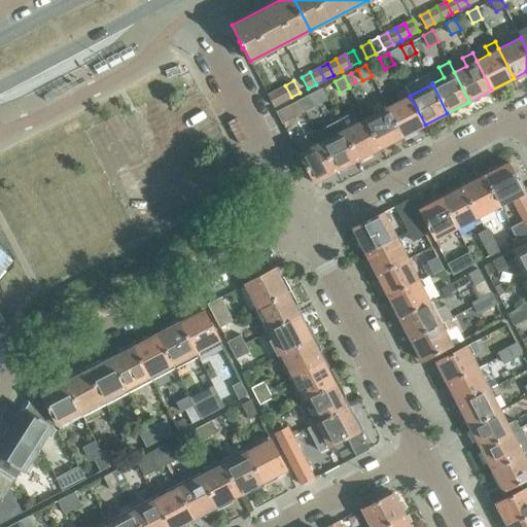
[(276,90),(282,101),(291,97),(285,85),(276,90)]
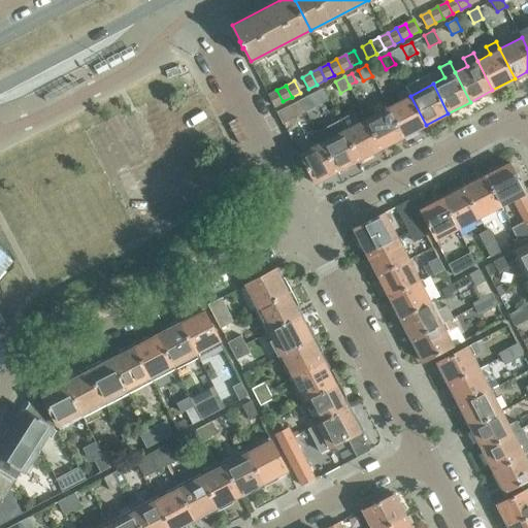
[(389,107),(403,136),(426,125),(410,96),(406,88),(397,93),(401,101),(389,107)]
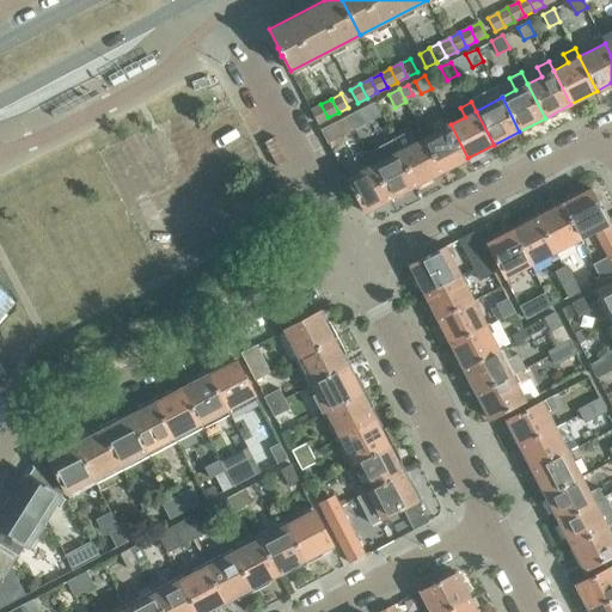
[(373,103),(359,110),(366,123),(379,116),(373,103)]
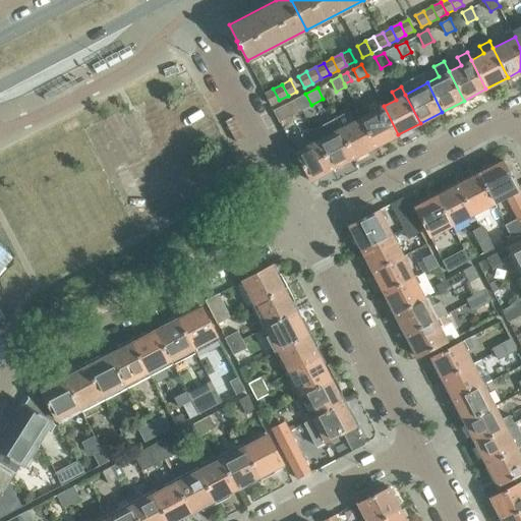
[(273,89),(264,94),(270,105),(279,100),(273,89)]
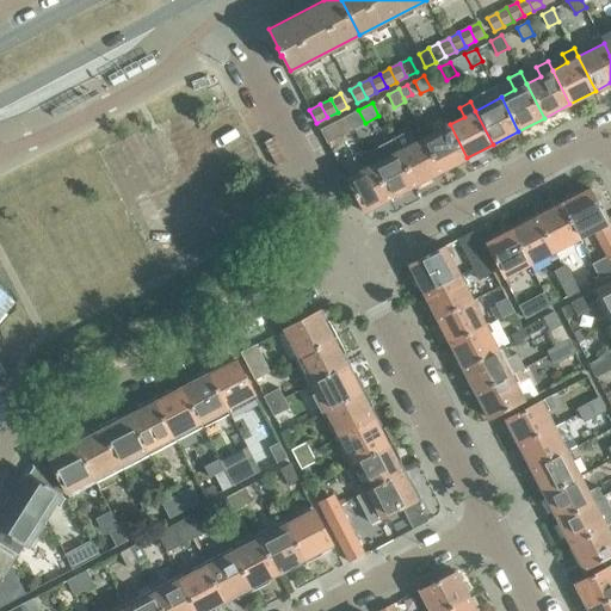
[(321,129),(328,142),(353,129),(346,116),(321,129)]
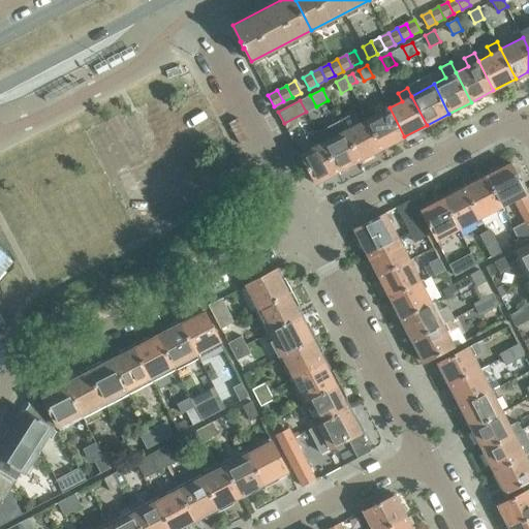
[(390,107),(367,119),(382,149),(404,136),(390,107)]
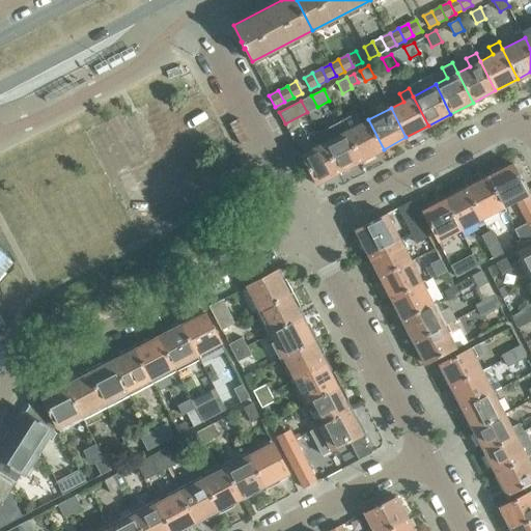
[(345,132),(361,161),(384,149),(368,119),(360,123),(355,112),(340,119),(346,131),(345,132)]
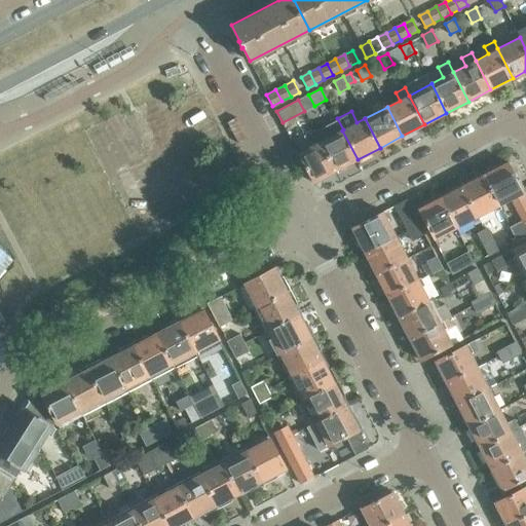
[(298,153),(313,183),(336,171),(321,142),(313,129),(303,136),(309,147),(298,153)]
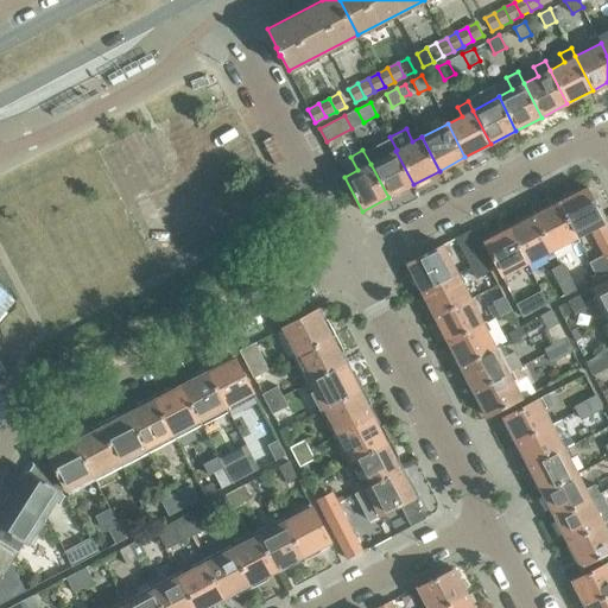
[(396,151),(371,164),(388,197),(413,184),(396,151)]
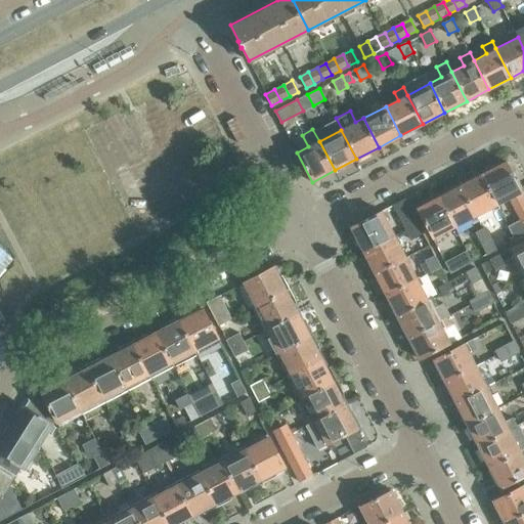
[(485,173),(483,174),(482,174),(497,205),(510,199),(521,220),(509,226),(515,239),(523,234),(523,198),(521,192),(522,191),(507,161),(496,167),(495,165),(484,171),(485,173)]
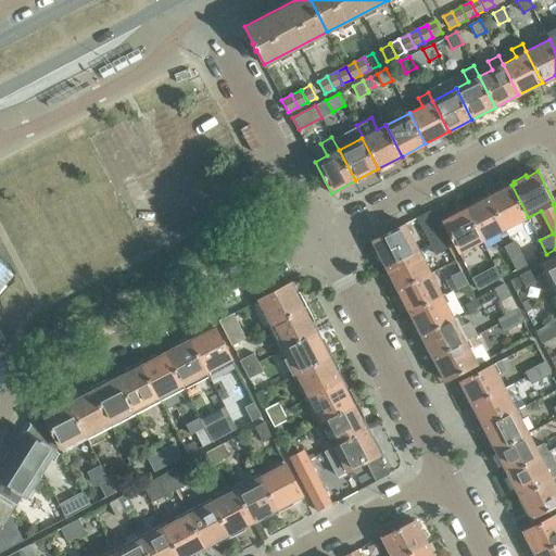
[(505,229),(528,217),(512,185),(503,189),(502,188),(491,193),(492,196),(489,197),(505,229)]
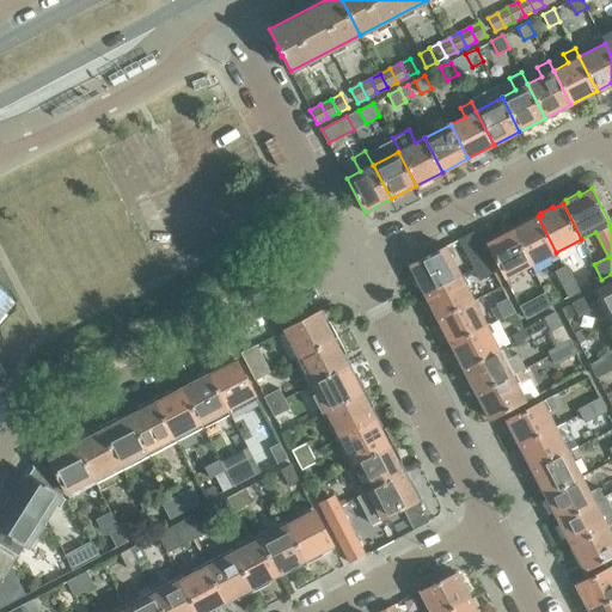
[(516,227),(513,230),(531,265),(556,252),(538,216),(528,221),(527,219),(515,226),(516,227)]
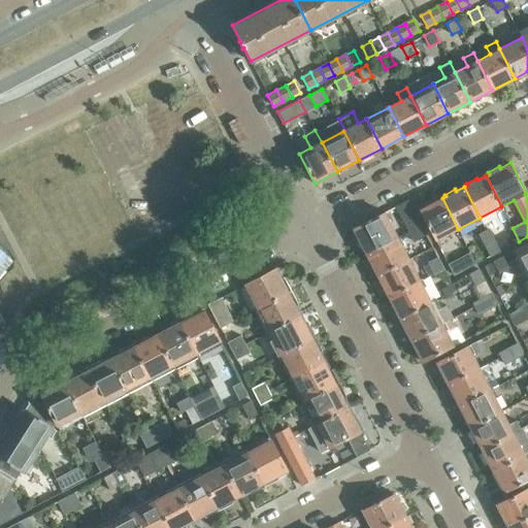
[(458,229),(442,198),(434,202),(433,201),(426,204),(427,206),(420,210),(436,240),(458,229)]
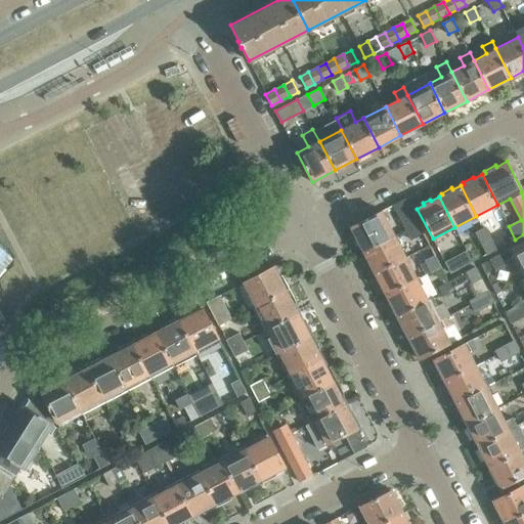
[(393,205),(405,228),(418,223),(404,199),(393,205)]
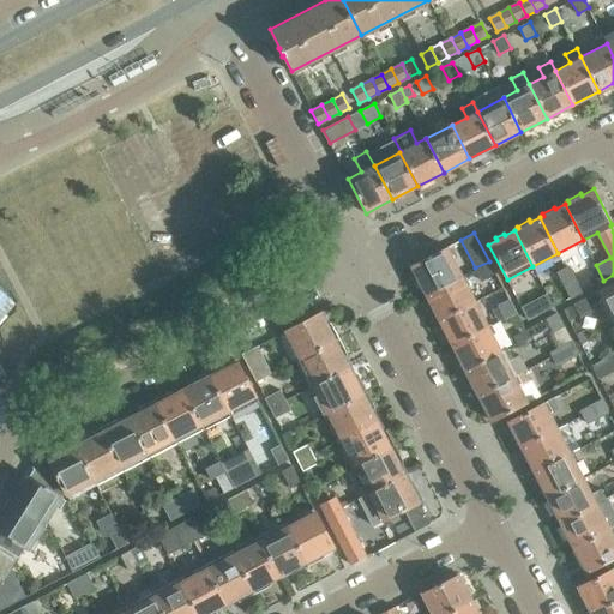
[(446,247),(411,265),(417,278),(416,280),(422,292),(425,290),(426,294),(462,276),(446,247)]
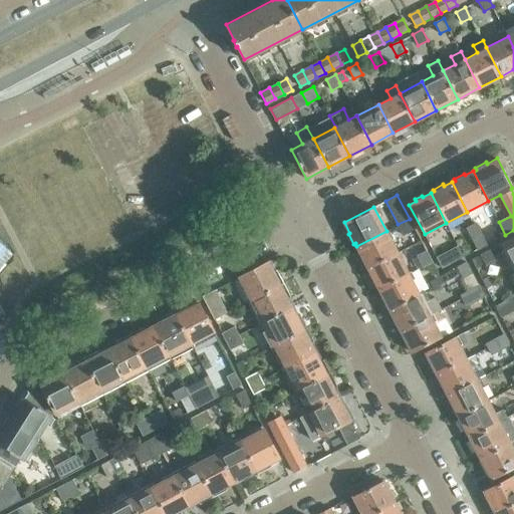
[(410,219),(398,224),(404,234),(415,228),(410,219)]
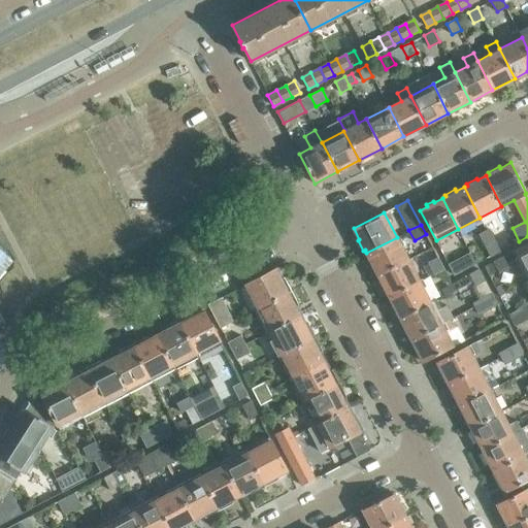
[(490,227),(485,229),(480,232),(485,243),(495,238),(490,227)]
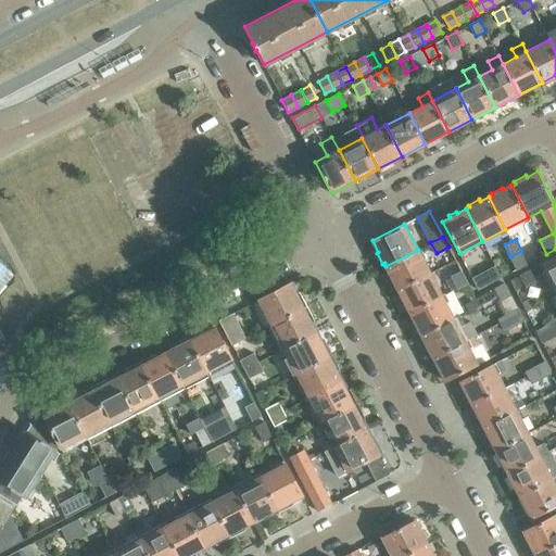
[(418,250),(386,266),(390,275),(388,276),(394,287),(396,286),(399,291),(430,274),(418,250)]
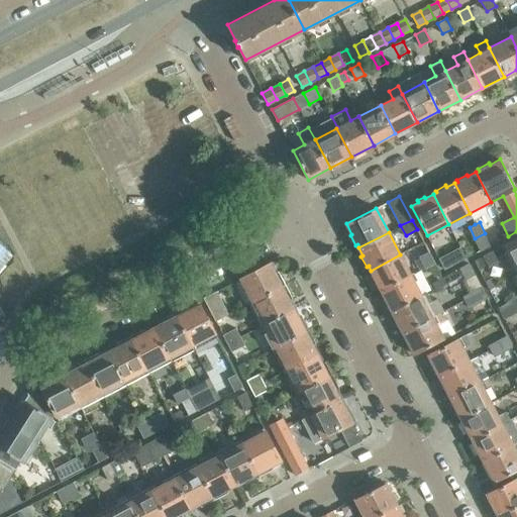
[(485,233),(475,238),(481,250),(491,245),(485,233)]
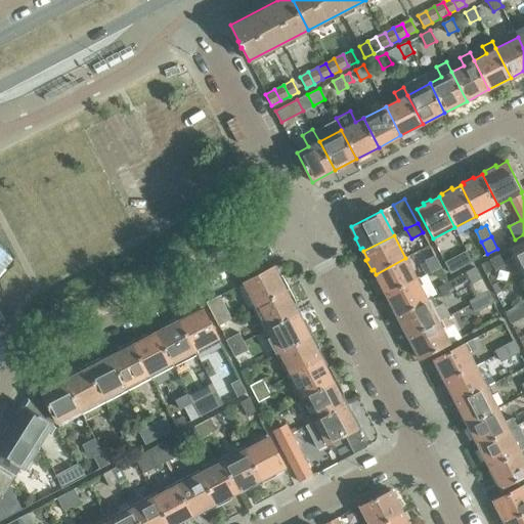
[(450,272),(473,261),(467,250),(444,261),(450,272)]
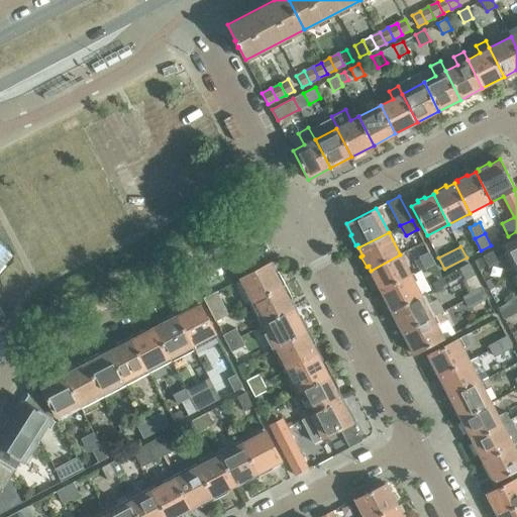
[(516,246),(507,251),(516,270),(516,246)]
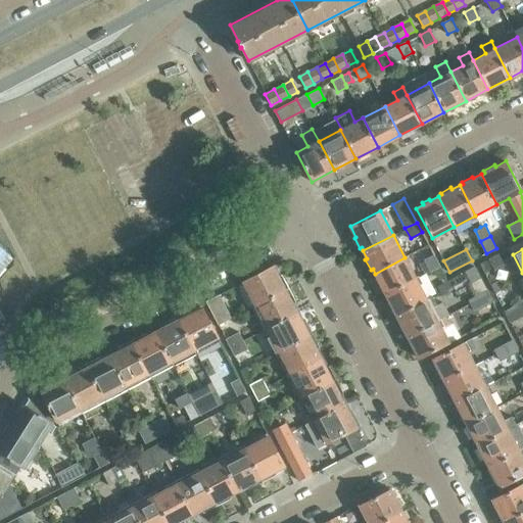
[(498,254),(489,259),(495,271),(505,266),(498,254)]
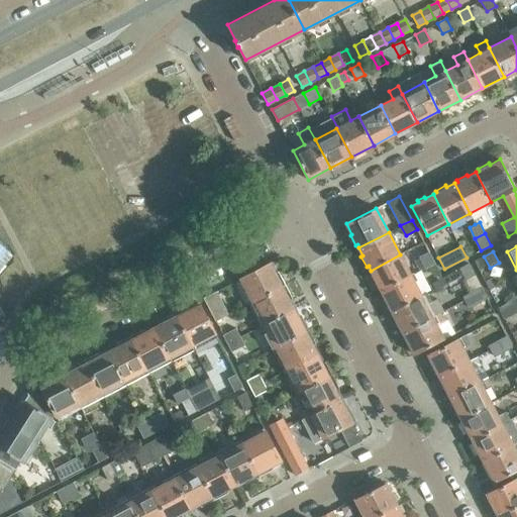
[(434,263),(429,252),(420,256),(425,268),(434,263)]
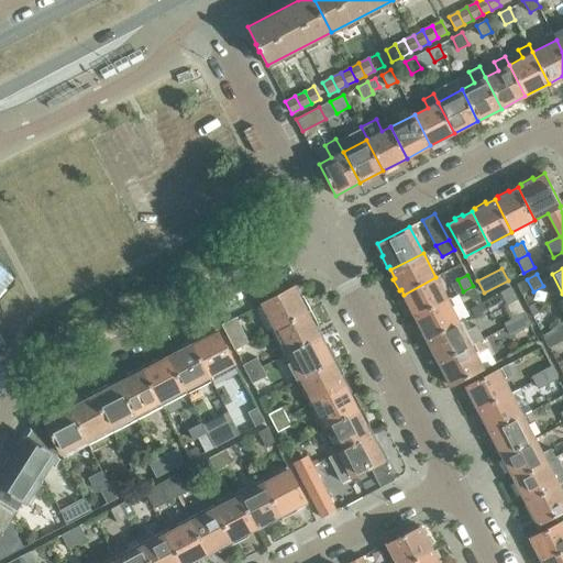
[(435,277),(404,295),(407,301),(405,302),(411,313),(412,312),(415,317),(448,299),(435,277)]
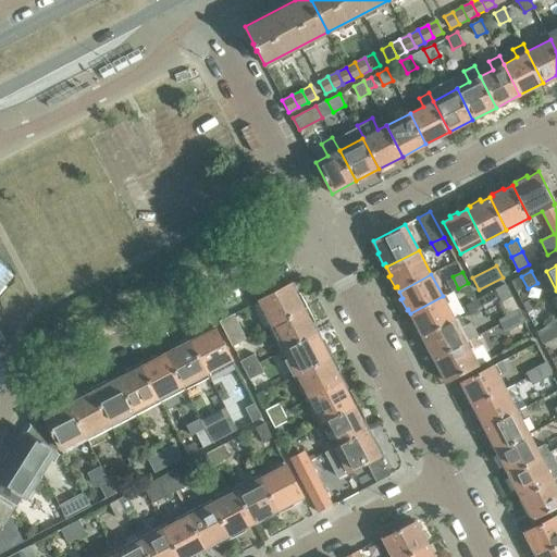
[(289,284),(259,300),(272,325),(307,307),(299,293),(296,294),(289,284)]
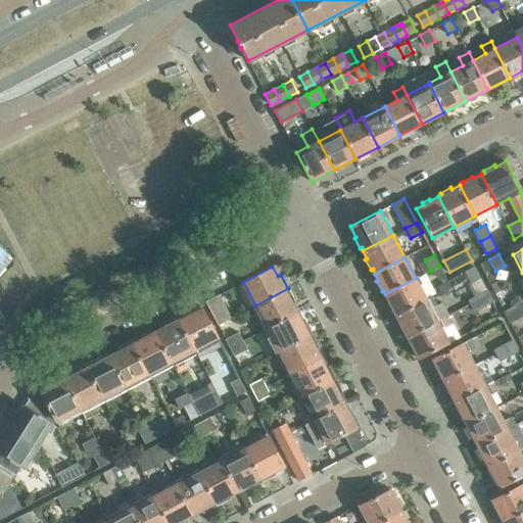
[(465,272),(469,279),(471,283),(479,279),(474,268),(465,272)]
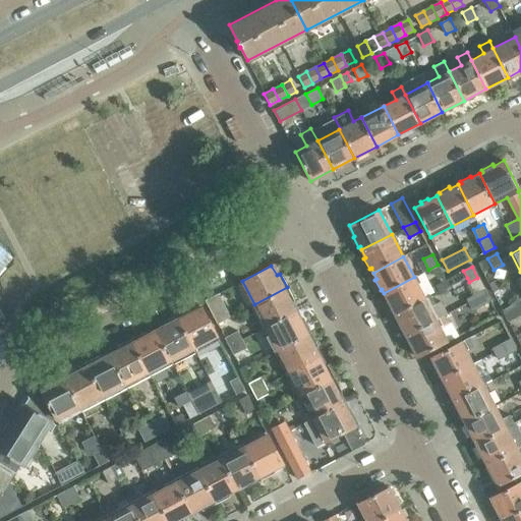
[(414,277),(384,293),(388,300),(386,301),(392,312),(393,310),(394,313),(424,298),(414,277)]
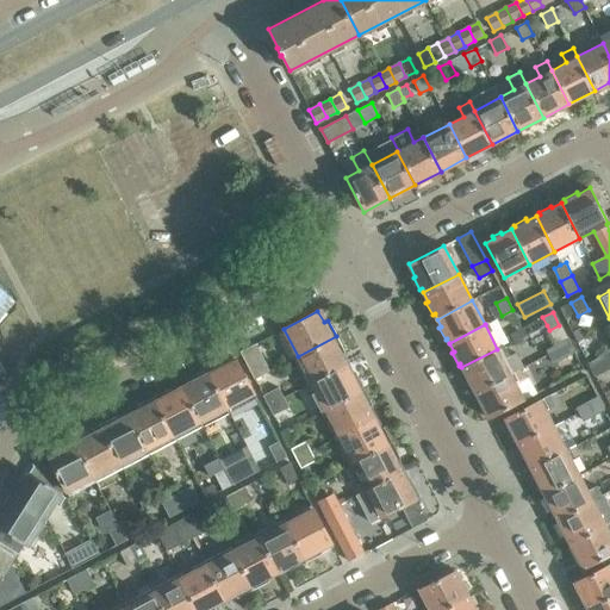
[(559,325),(549,330),(555,342),(565,336),(559,325)]
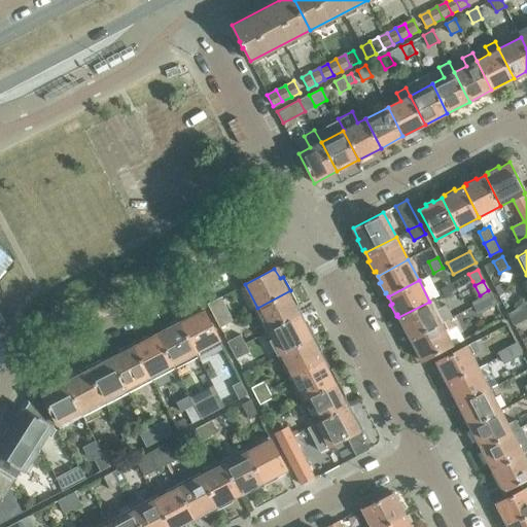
[(290,290),(257,308),(270,331),(300,316),(293,306),(297,304),(290,290)]
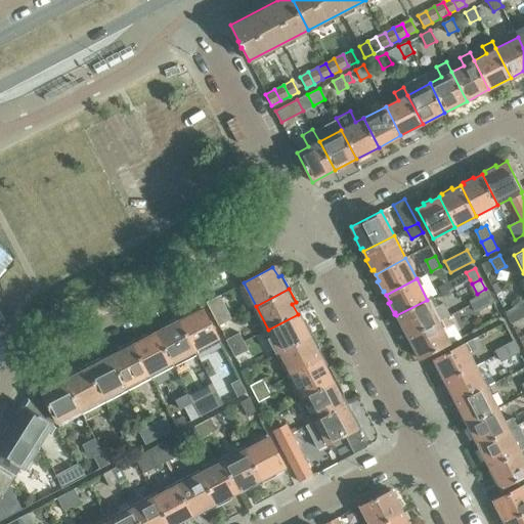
[(493,303),(487,292),(478,297),(484,308),(493,303)]
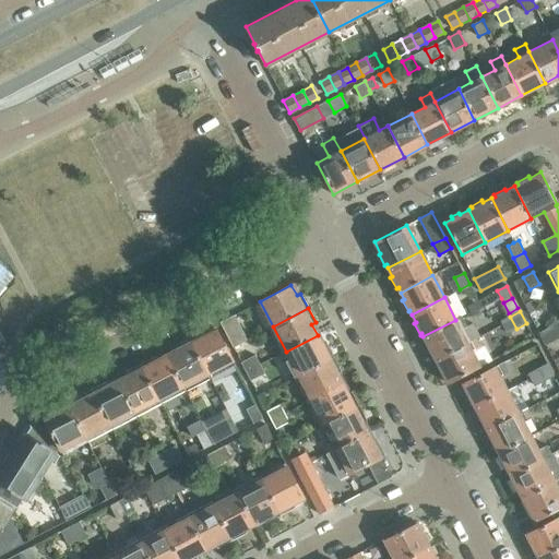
[(234,314),(219,322),(234,347),(247,341),(234,314)]
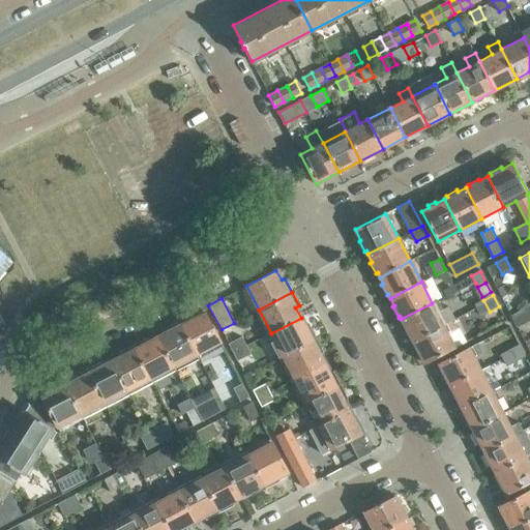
[(490,312),(483,300),(475,305),(480,316),(490,312)]
